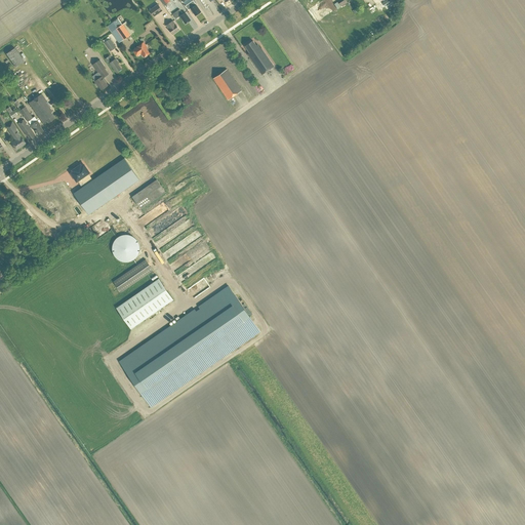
[(190,3),(186,6),(189,9),(191,8),(196,15),(201,11),(196,4),(193,1),(190,3)]
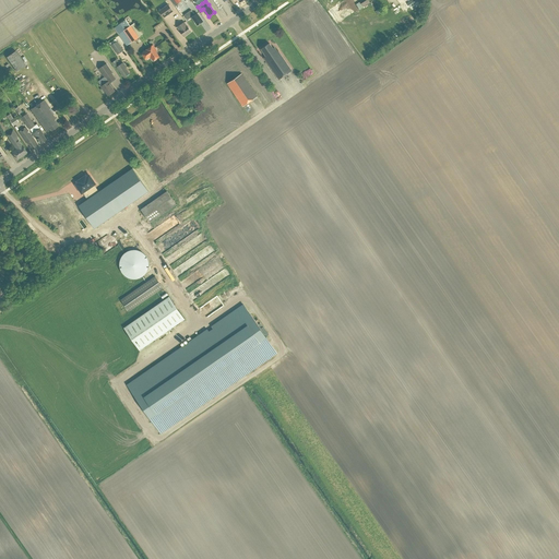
[(173,11),(168,4),(158,11),(164,18),(173,11)]
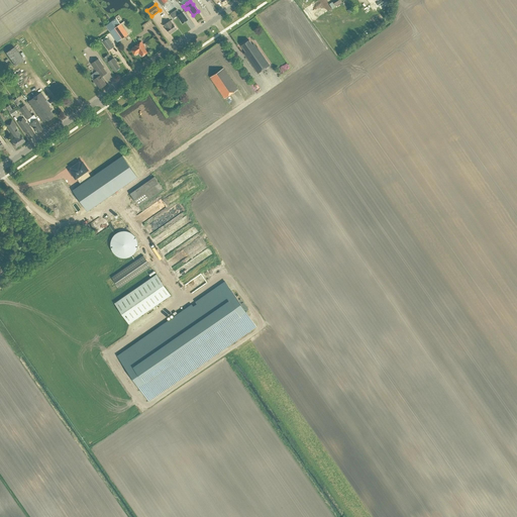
[(180,14),(177,9),(170,13),(174,18),(178,16),(183,23),(188,19),(183,12),(180,14)]
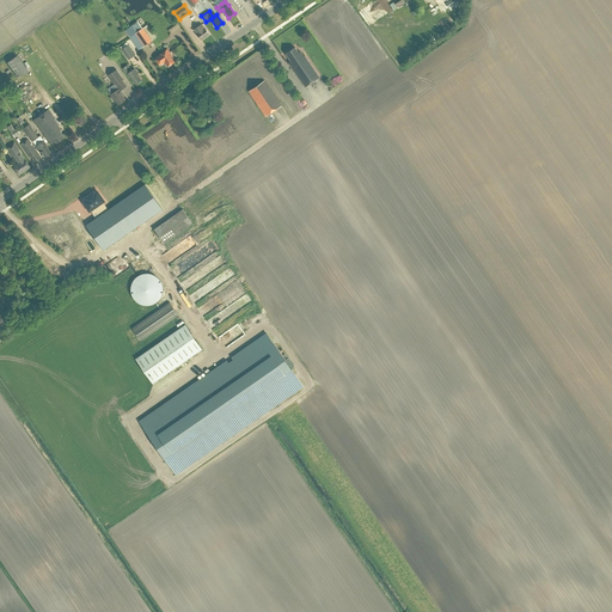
[(126,30),(128,35),(129,36),(139,49),(157,37),(147,24),(142,28),(138,22),(126,30)]
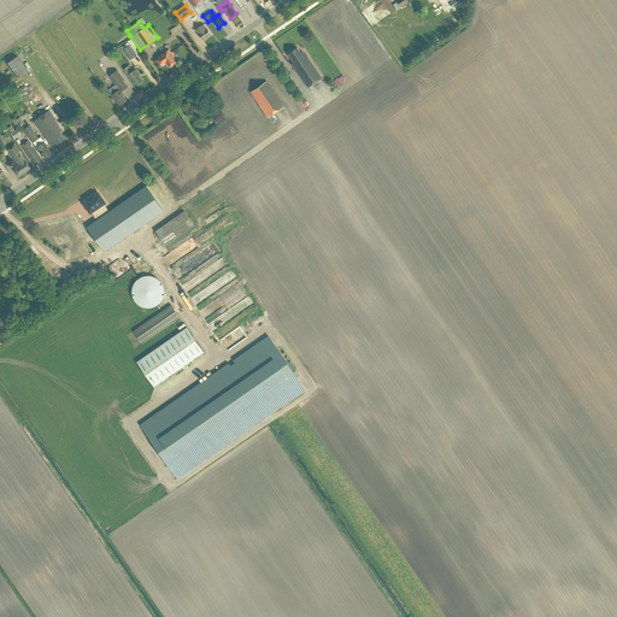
[(199,34),(203,40),(211,35),(206,28),(204,24),(198,29),(200,33),(199,34)]
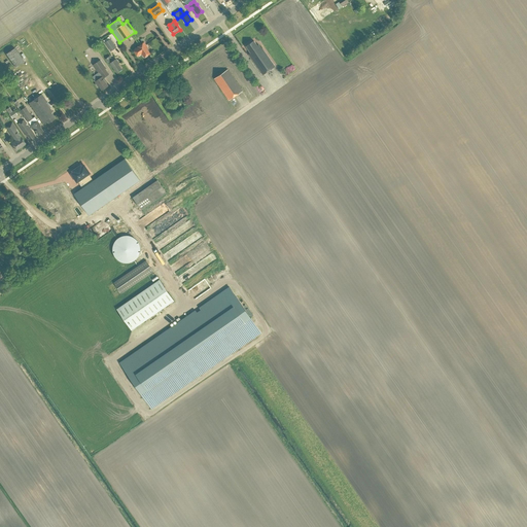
[(105,42),(111,50),(117,46),(111,38),(105,42)]
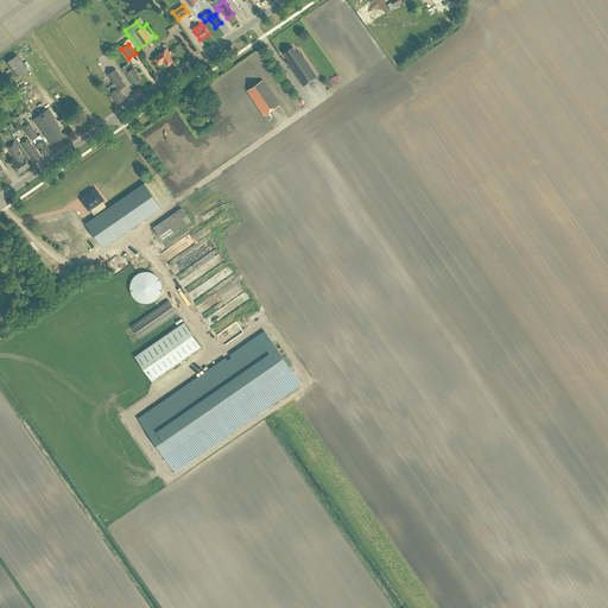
[(298,51),(297,52),(293,46),(284,54),(290,61),(286,63),(303,87),(317,76),(303,56),(302,56),(298,51)]
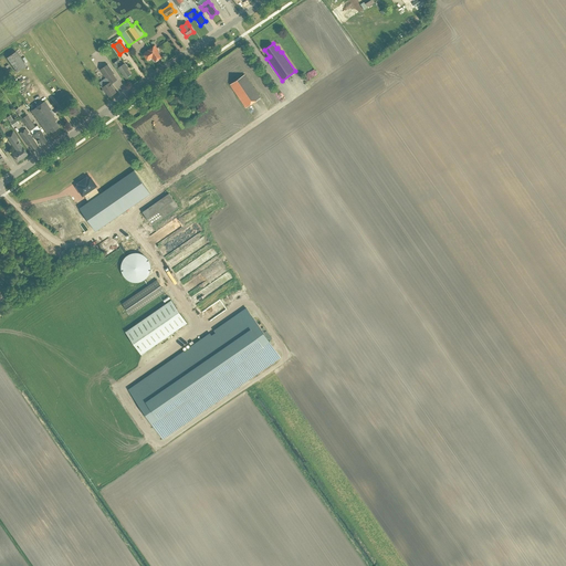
[(153,58),(155,62),(159,59),(158,58),(160,56),(158,52),(159,51),(157,48),(157,49),(155,45),(147,51),(148,51),(144,54),(148,60),(153,58)]
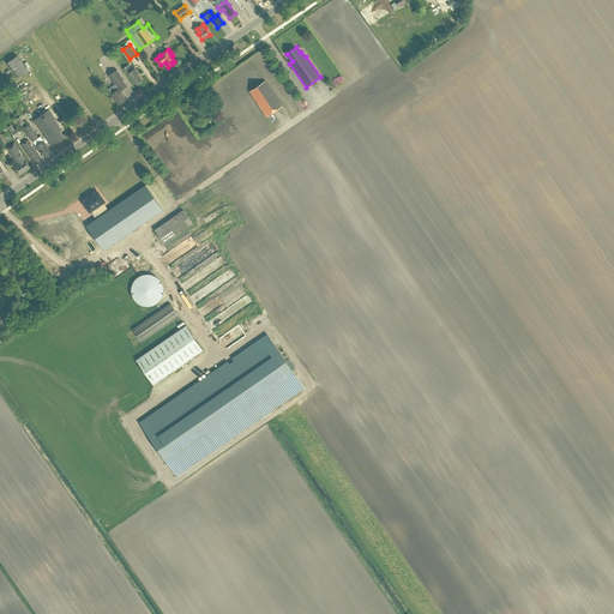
[(17,56),(7,62),(18,78),(28,72),(17,56)]
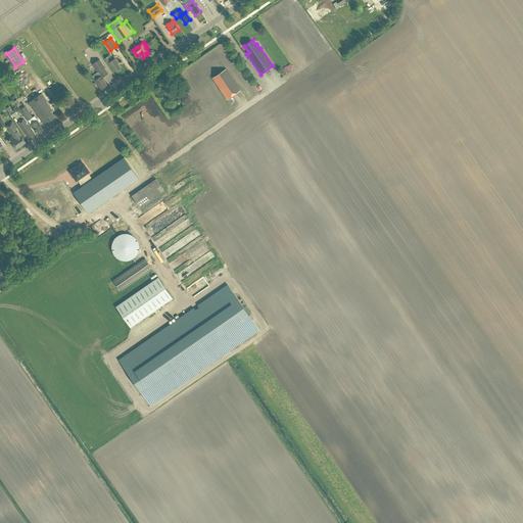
[(111,65),(116,72),(122,68),(116,62),(117,61),(115,58),(108,63),(111,66),(111,65)]
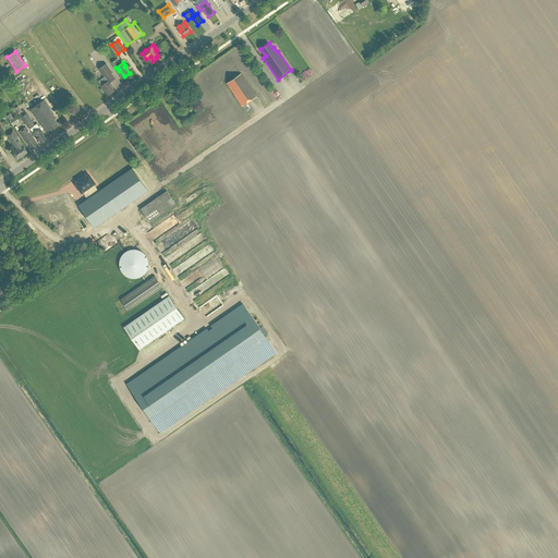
[(105,91),(108,96),(116,91),(112,87),(113,86),(110,83),(116,79),(111,72),(112,72),(107,63),(99,69),(105,77),(106,76),(109,81),(107,82),(107,81),(106,81),(105,81),(104,82),(102,83),(100,85),(104,91),(105,91)]
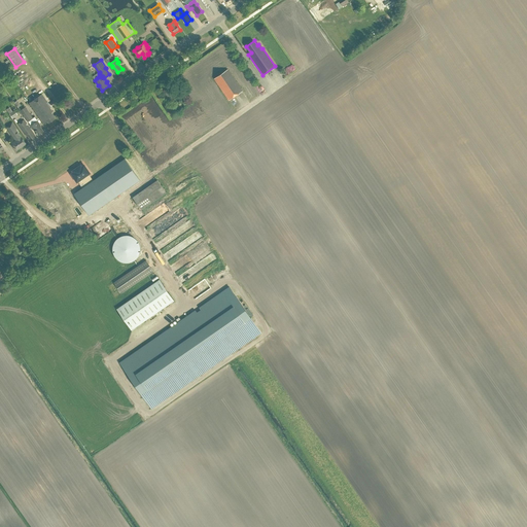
[(214,78),(229,100),(243,91),(227,69),(214,78)]
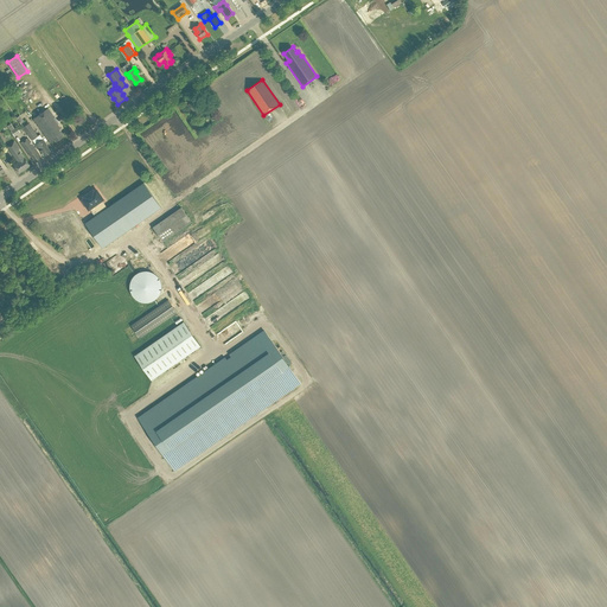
[(190,107),(187,108),(195,119),(203,113),(197,104),(195,106),(195,103),(190,107)]
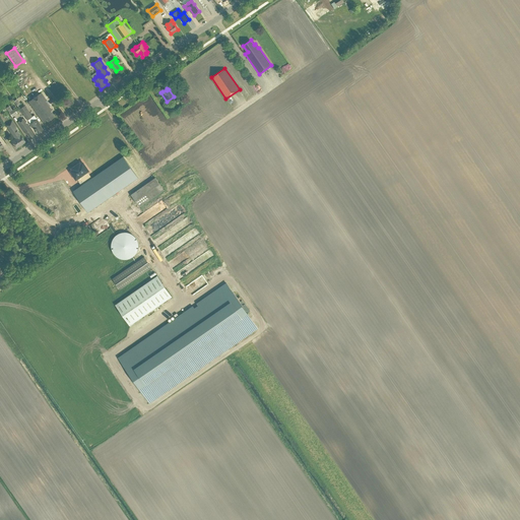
[(49,107),(50,106),(41,93),(28,102),(43,122),(46,119),(47,121),(54,116),(51,111),(52,111),(49,107)]
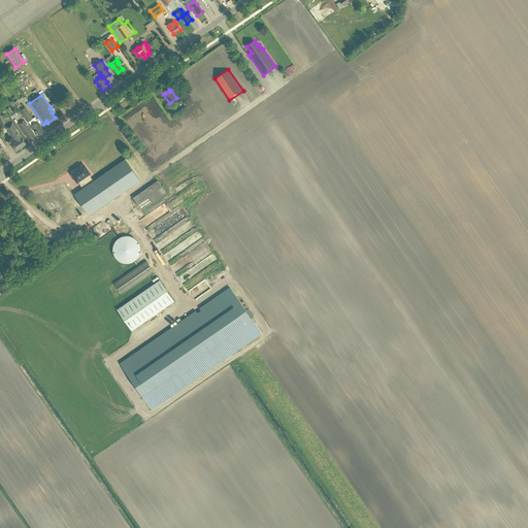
[(5,107),(10,116),(15,112),(12,107),(10,108),(8,105),(5,107)]
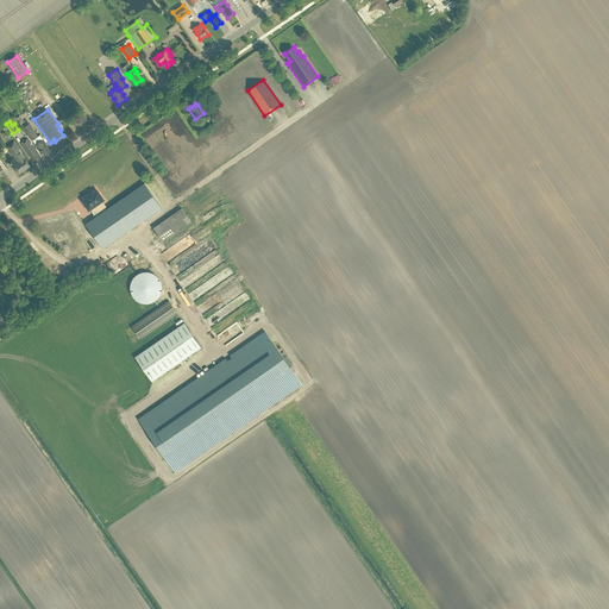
[(23,127),(32,140),(35,145),(39,151),(41,151),(44,156),(50,152),(46,146),(48,146),(41,137),(38,138),(37,137),(29,124),(23,127)]
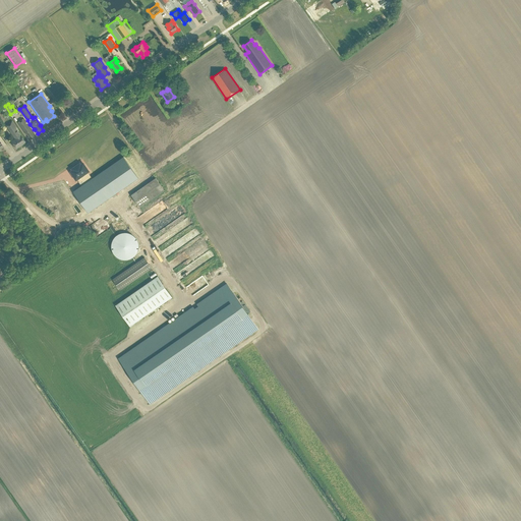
[(26,134),(31,138),(34,135),(33,134),(35,133),(30,126),(29,127),(22,119),(18,122),(24,130),(23,130),(26,134)]
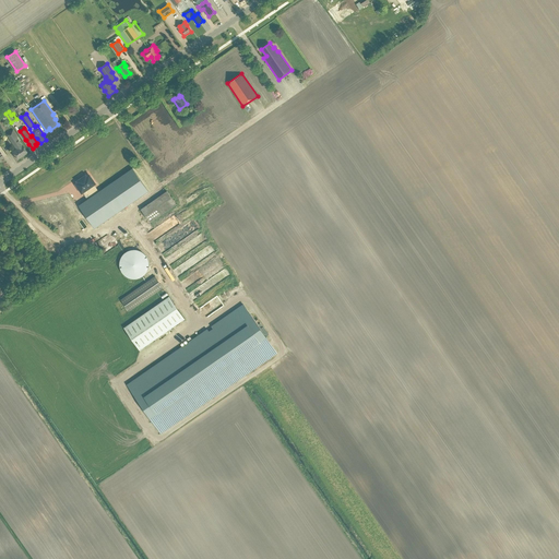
[(12,152),(18,159),(27,153),(15,137),(18,135),(13,130),(7,135),(16,150),(12,152)]
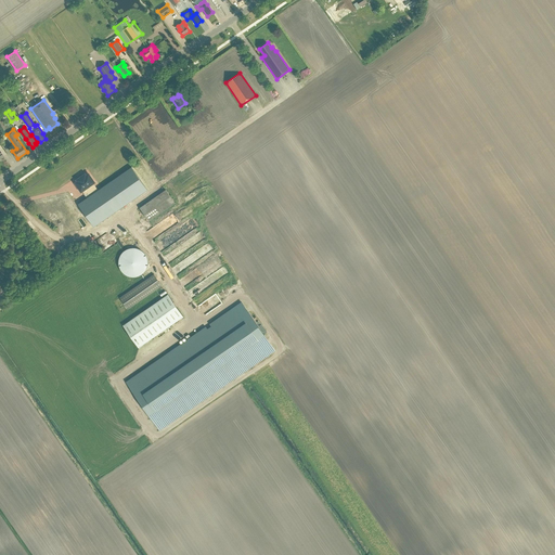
[(78,204),(78,205),(86,216),(93,226),(93,227),(147,190),(136,172),(132,167),(111,182),(99,190),(87,198),(80,203),(78,204)]
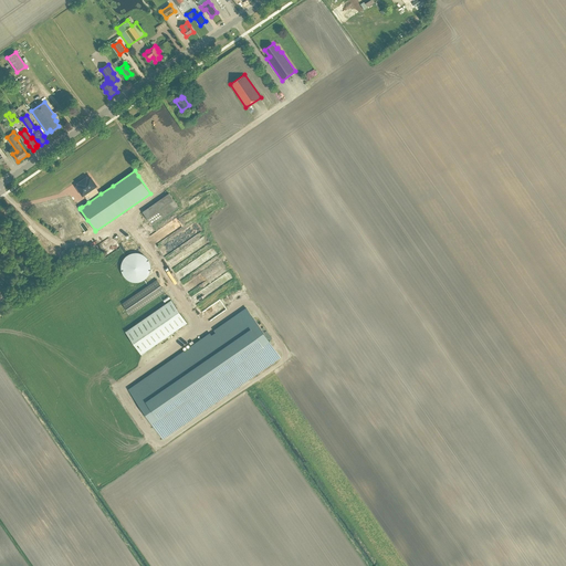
[(80,185),(77,187),(83,195),(88,191),(93,197),(87,200),(88,202),(101,194),(95,186),(96,186),(91,178),(88,179),(87,178),(86,179),(85,180),(82,182),(81,182),(80,184),(80,185)]
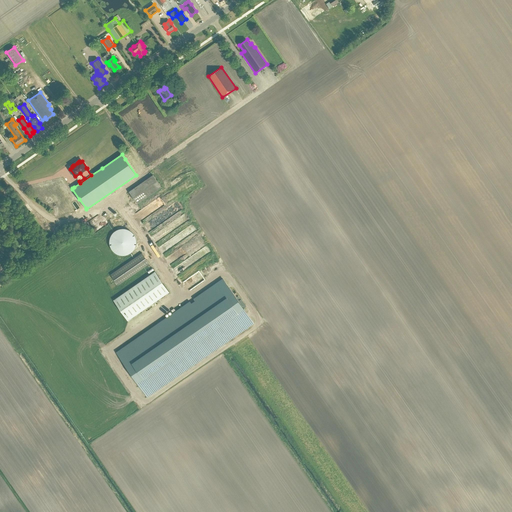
[(127,193),(136,205),(177,177),(169,164),(127,193)]
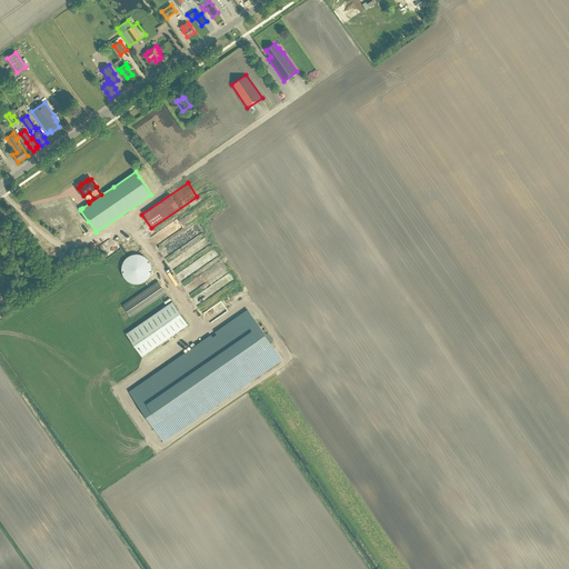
[(161,242),(183,273),(229,242),(207,210),(161,242)]
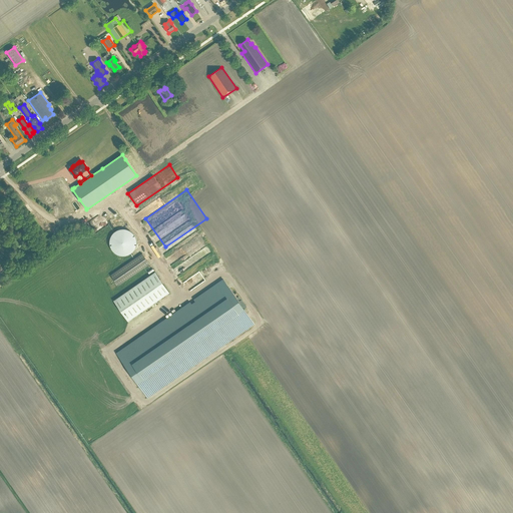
[(77,246),(105,289),(146,260),(118,218),(77,246)]
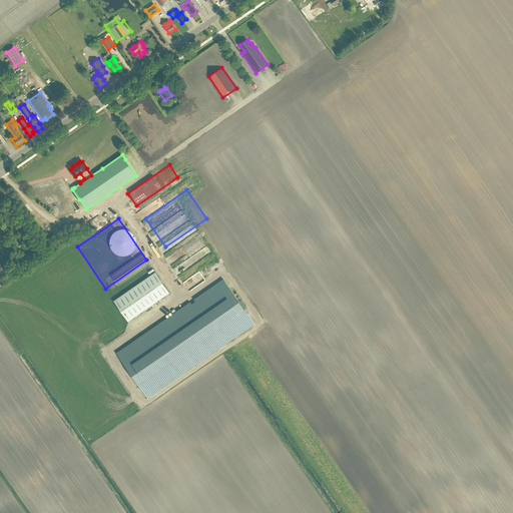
[(214,230),(173,260),(187,280),(229,251),(214,230)]
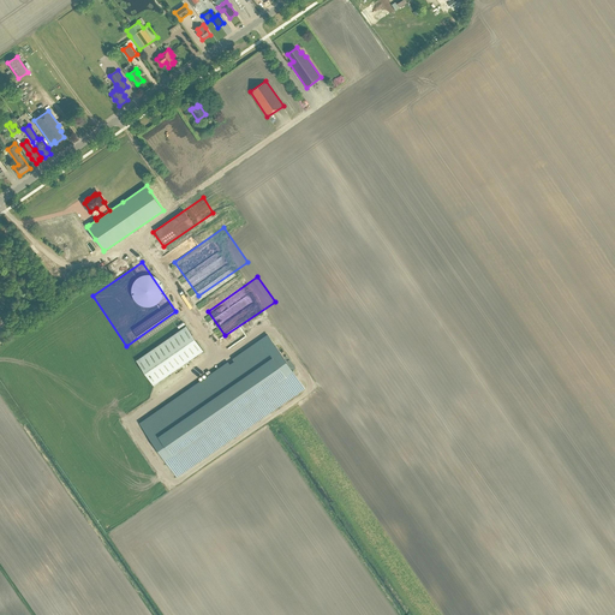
[(195,304),(198,310),(221,294),(218,290),(195,304)]
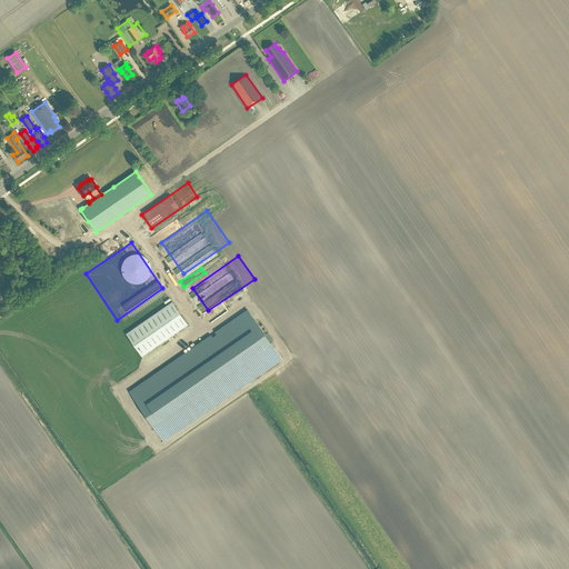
[(127,333),(142,357),(188,325),(172,301),(127,333)]
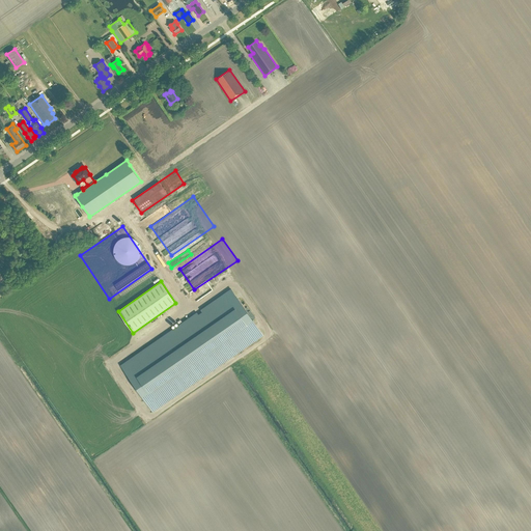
[(197,313),(117,363),(147,412),(242,354),(240,351),(246,346),(262,336),(252,319),(232,288),(195,311),(197,313)]
